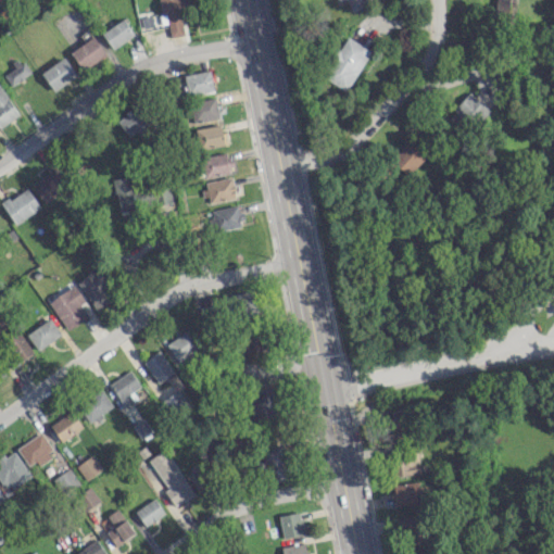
[(172,39),(191,36),(185,0),(160,0),(163,15),(168,15),(172,39)]
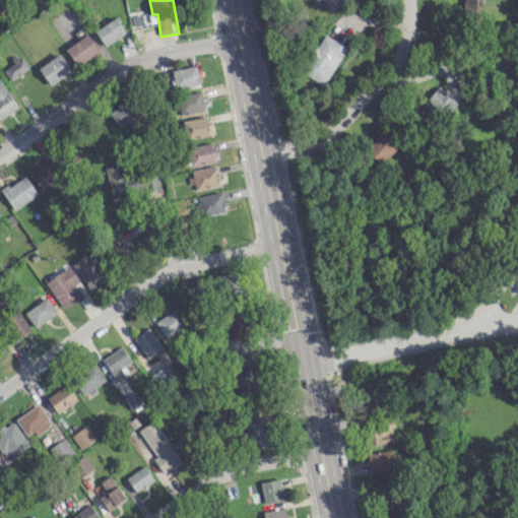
[(316,0),(318,2),(322,0),(325,0),(330,12),(349,4),(346,0),(316,0)]
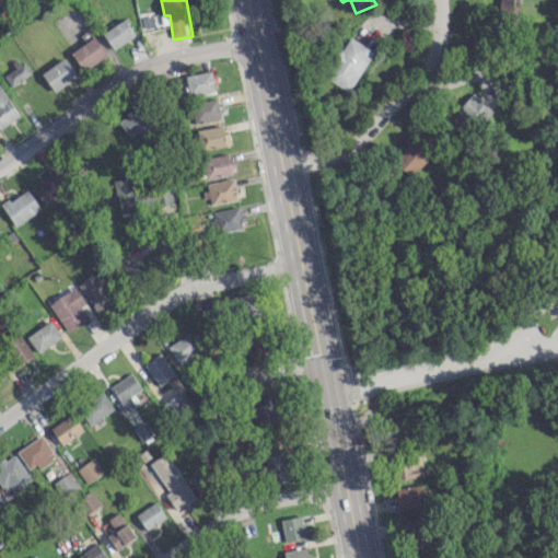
[(501,0),(500,14),(514,15),(514,0),(501,0)]
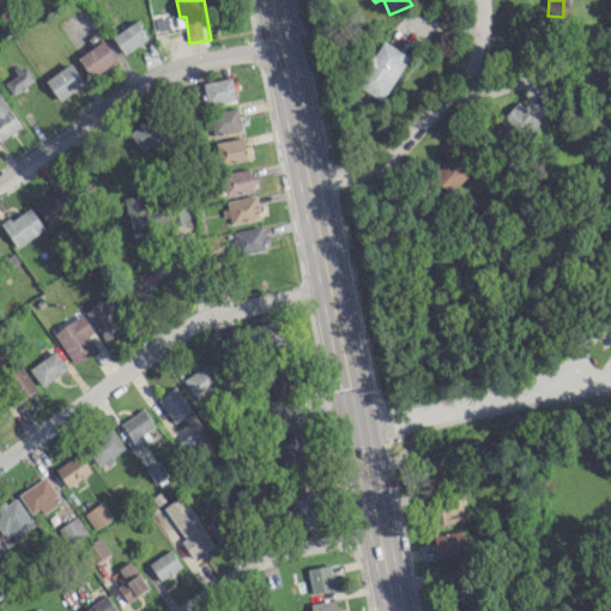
[(114,38),(126,56),(151,40),(138,22),(114,38)]
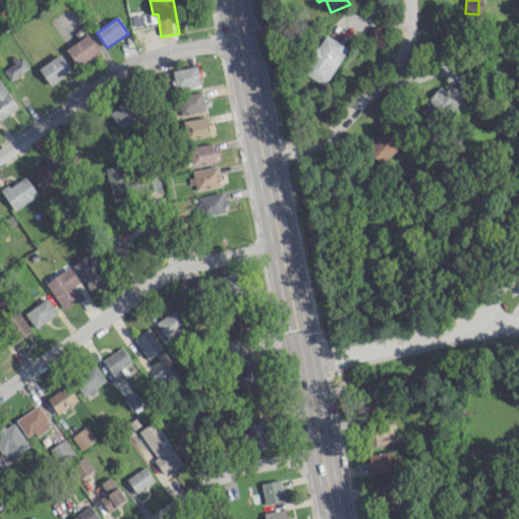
[(78,67),(101,53),(91,36),(67,50),(78,67)]
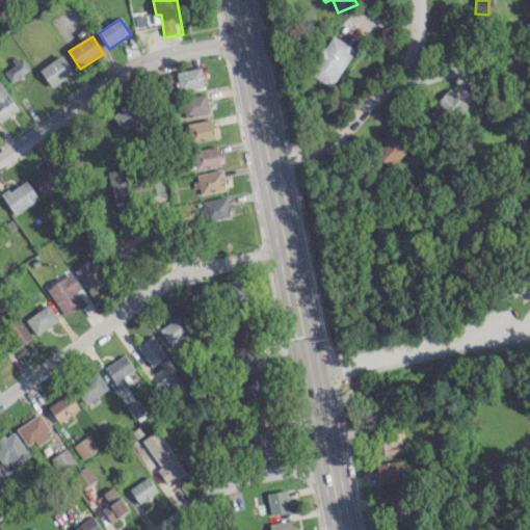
[(333,89),(356,51),(335,36),(311,75),(333,89)]
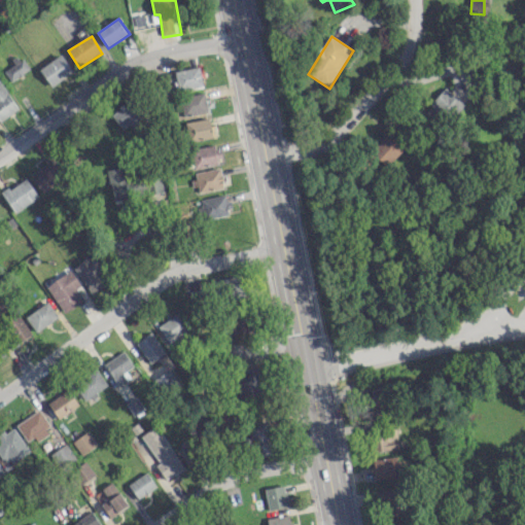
[(51,88),(74,74),(64,56),(41,69),(51,88)]
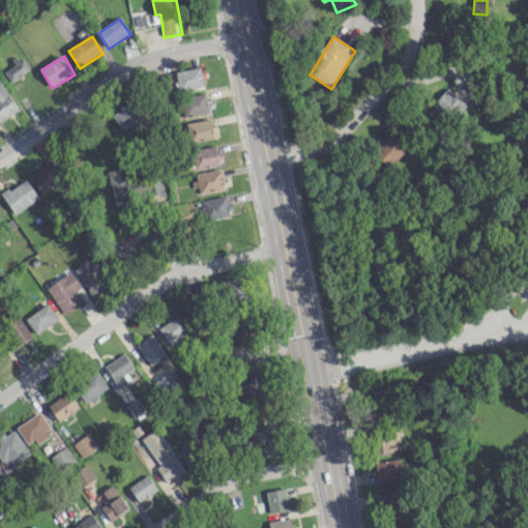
[(206,88),(201,68),(177,74),(181,93),(206,88)]
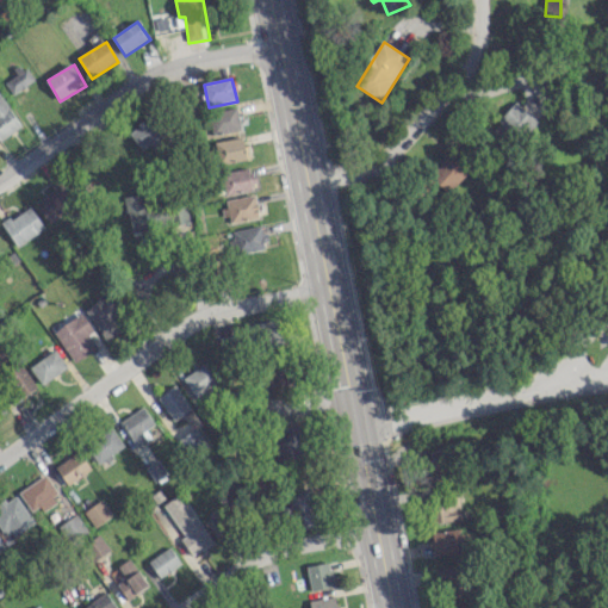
[(0,141),(1,143),(24,128),(0,93),(0,141)]
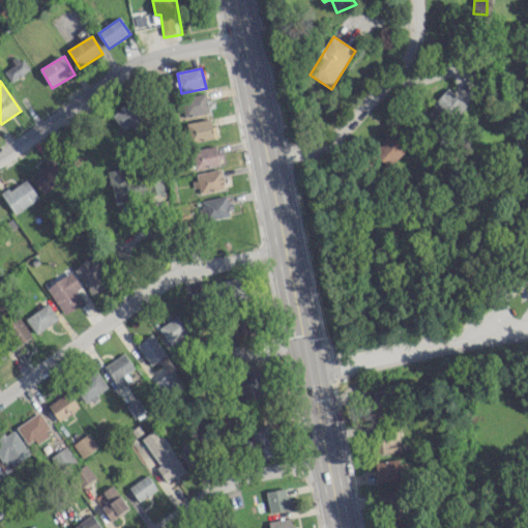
[(429,113),(449,130),(469,107),(449,89),(429,113)]
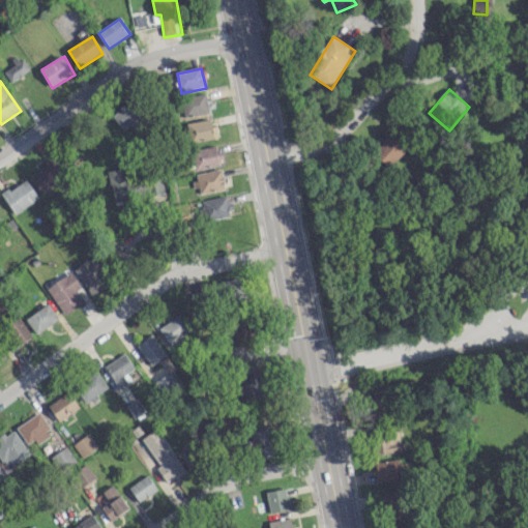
[(182,99),(185,118),(210,113),(206,94),(182,99)]
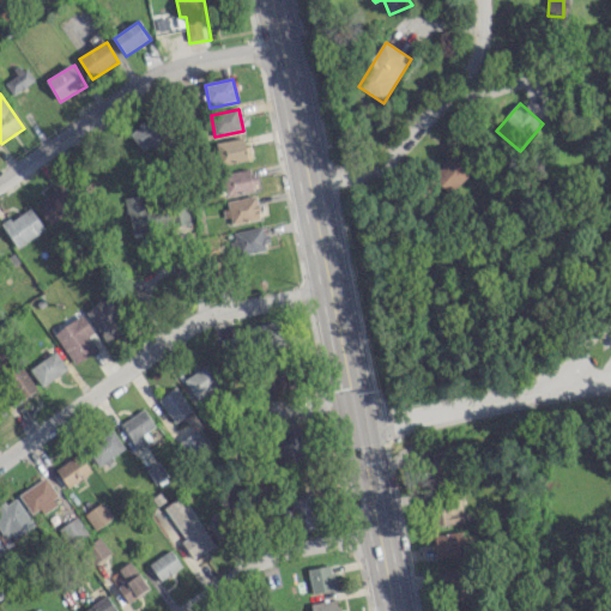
[(168,134),(156,118),(131,137),(144,152),(168,134)]
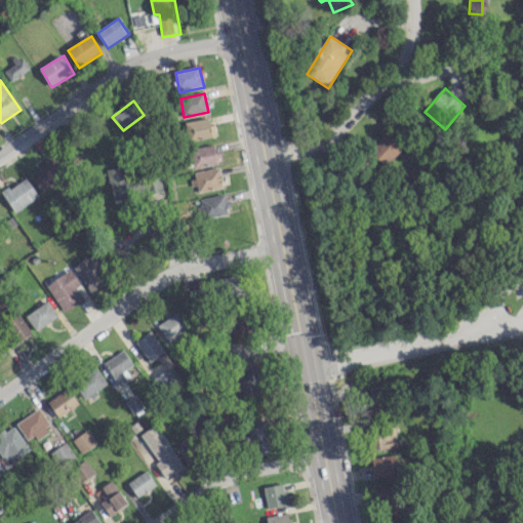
[(187,122),(189,141),(212,137),(211,120),(187,122)]
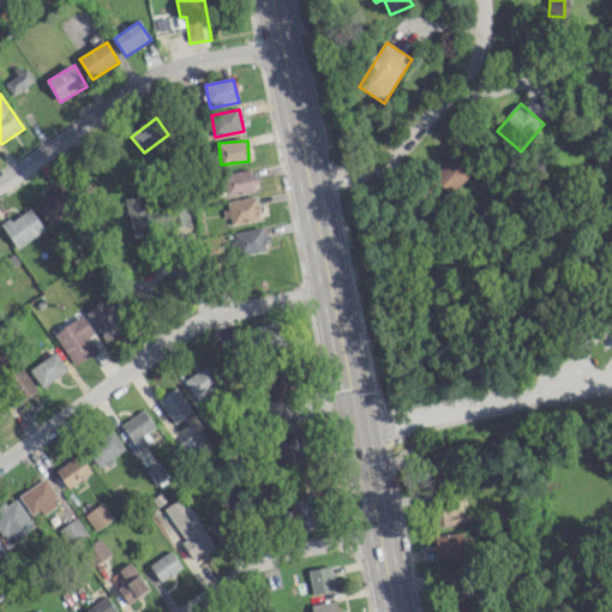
[(474,172),(455,155),(433,178),(453,196),(474,172)]
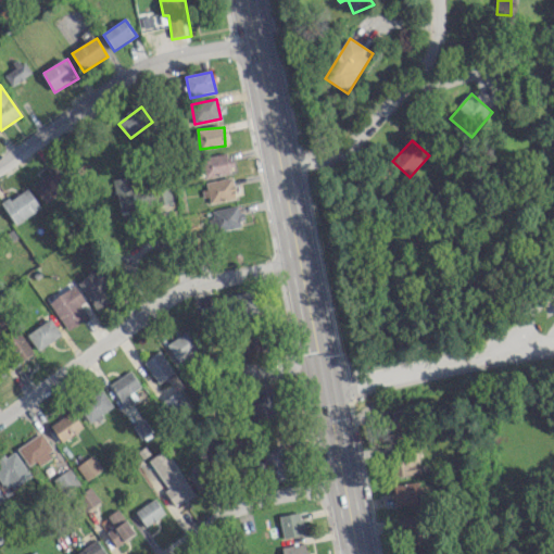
[(208,178),(231,172),(227,153),(202,160),(208,178)]
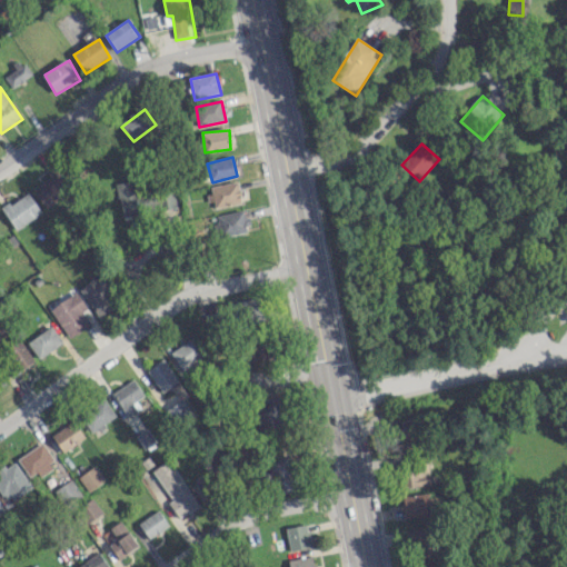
[(48,175),(51,181),(35,188),(45,209),(73,196),(60,169),(48,175)]
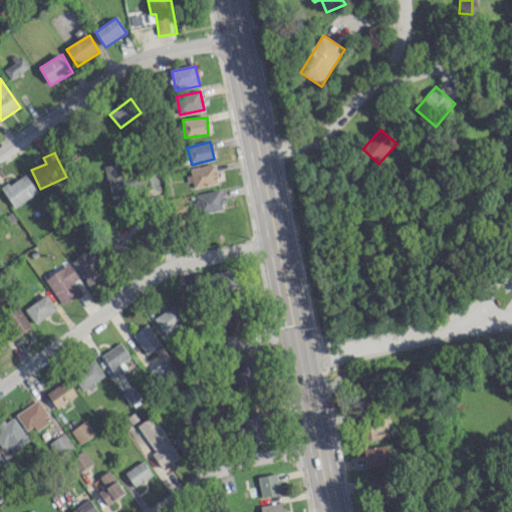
[(112,198),(161,188),(157,169),(125,175),(122,164),(105,167),(112,198)]
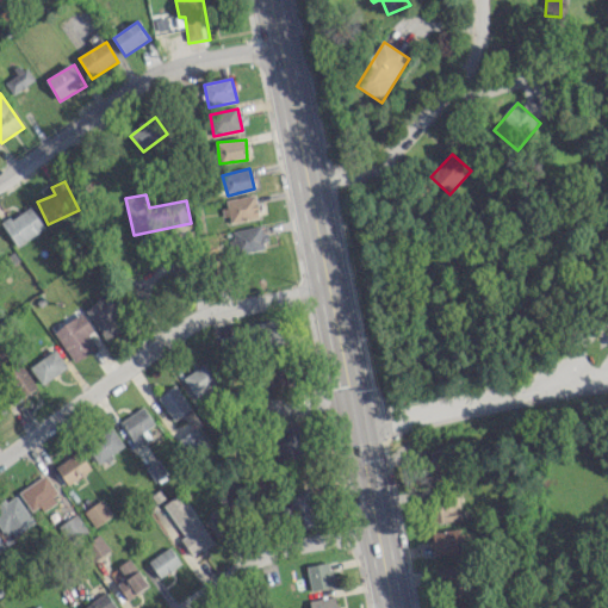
[(225,202),(229,224),(260,218),(256,197),(225,202)]
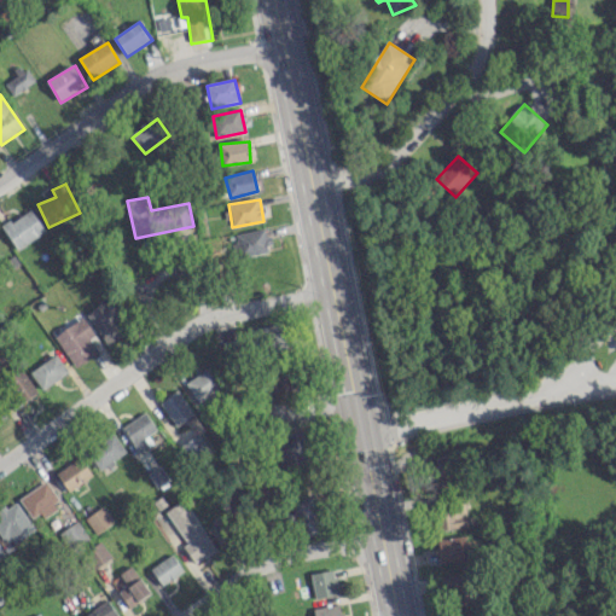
[(47,233),(32,210),(4,228),(19,251),(47,233)]
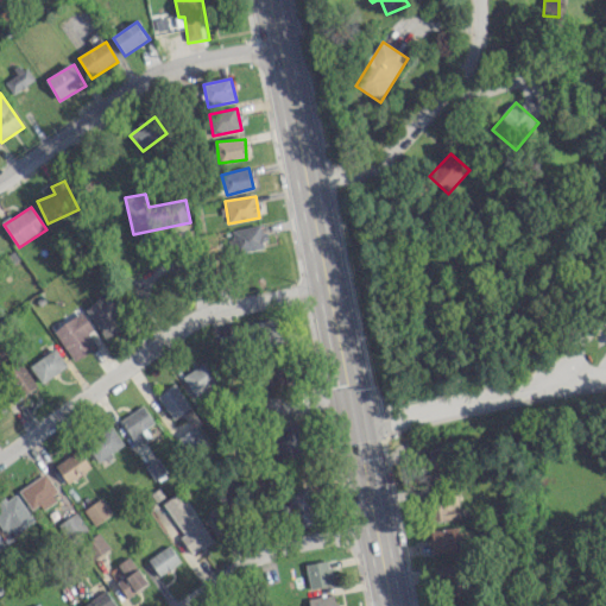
[(237,253),(267,250),(264,226),(233,231),(237,253)]
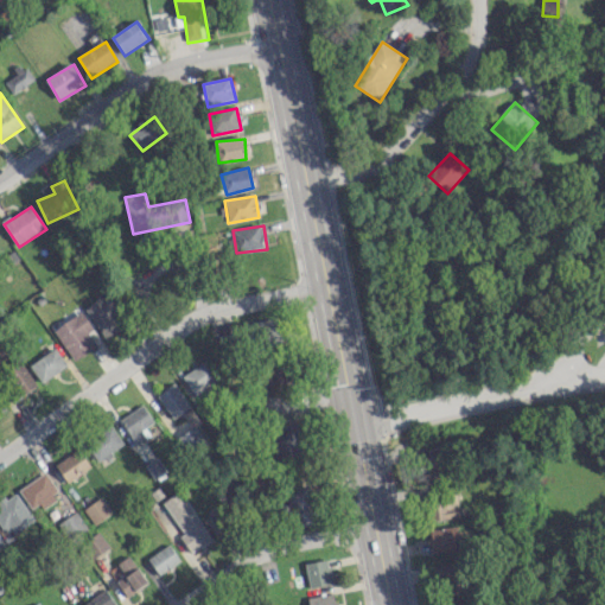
[(104,341),(128,328),(110,294),(87,307),(104,341)]
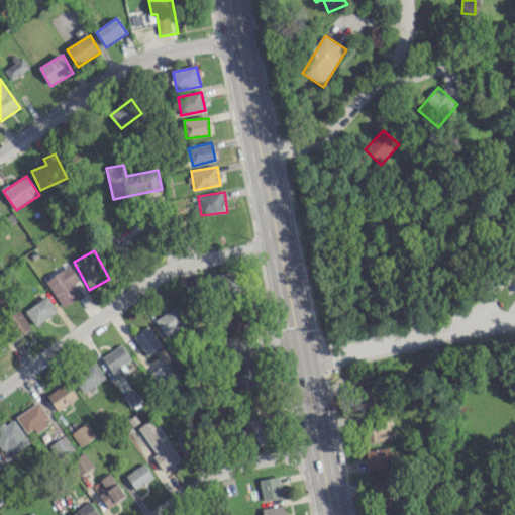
[(64,309),(84,296),(76,284),(81,280),(71,266),(46,282),(64,309)]
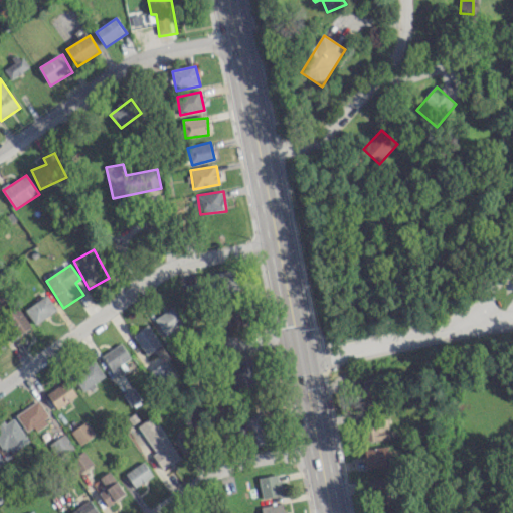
[(219,299),(240,295),(235,271),(210,276),(213,288),(217,288),(219,299)]
